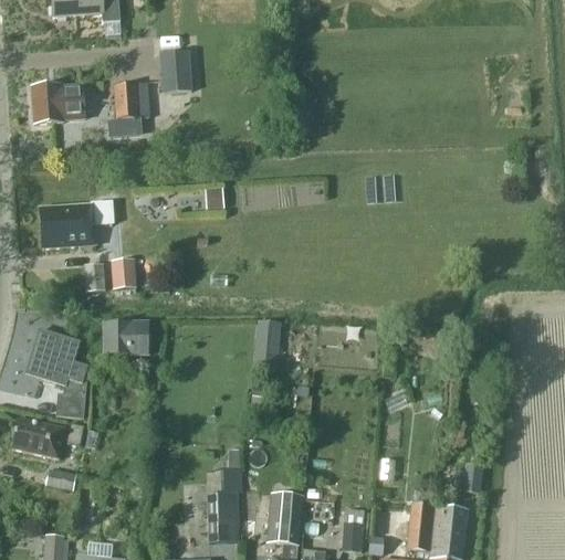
[(121,20),(118,0),(53,0),(54,16),(102,12),(103,21),(121,20)]
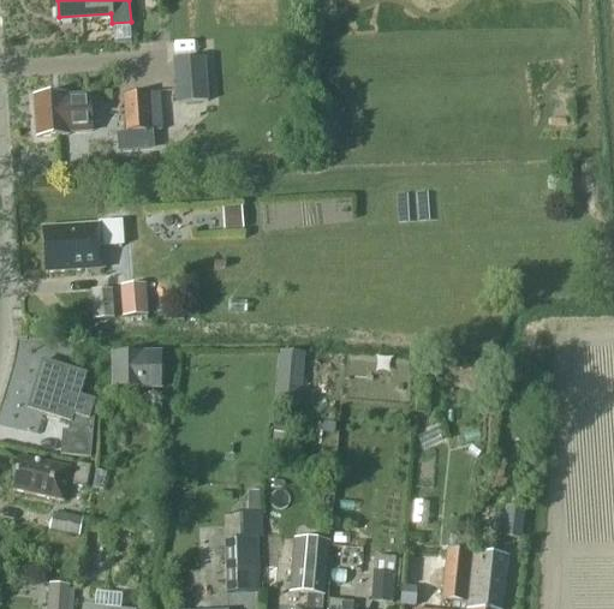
[(179,55),(182,99),(214,97),(212,54),(179,55)]
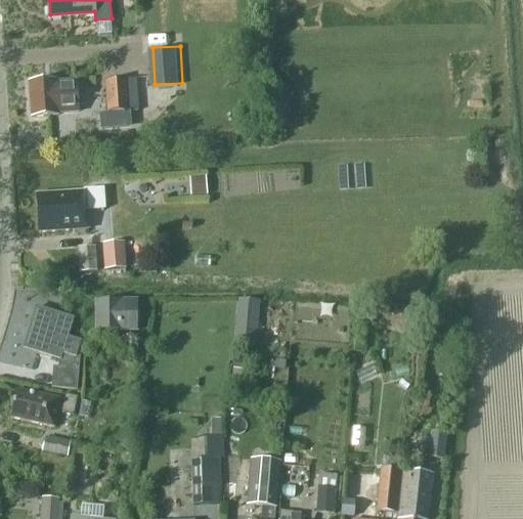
[(95,112),(140,109),(137,75),(104,77),(105,91),(94,91),(95,112)]
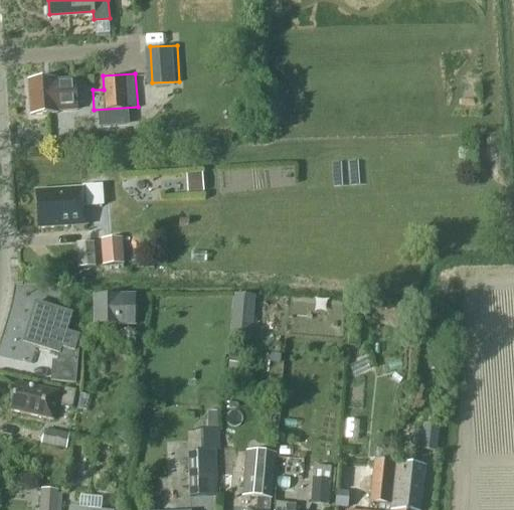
[(31,112),(57,110),(78,109),(76,75),(55,77),(55,75),(29,77),(31,112)]
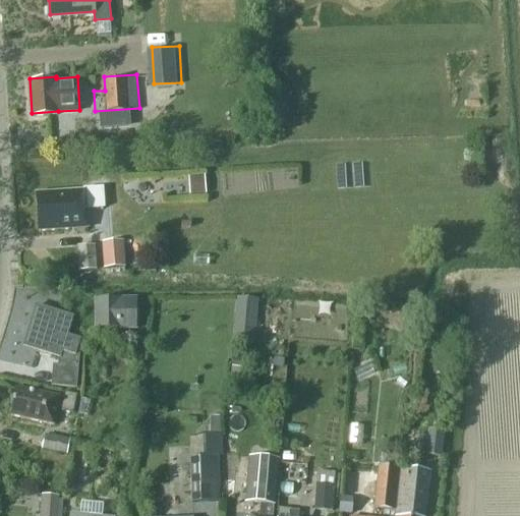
[(190,191),(206,190),(205,173),(189,174),(190,191)]
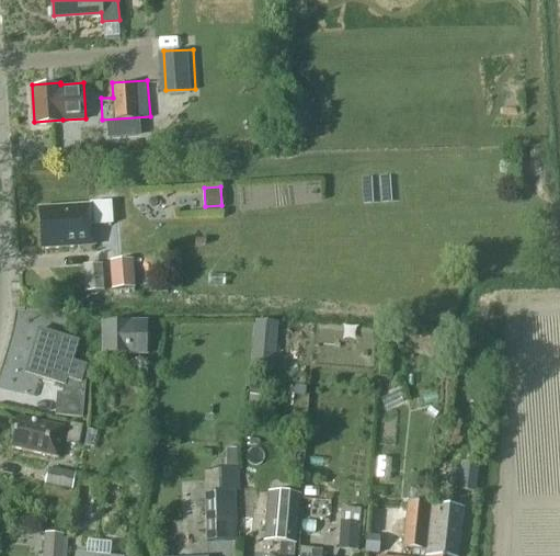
[(95,241),(93,215),(93,202),(41,205),(43,246),(95,241)]
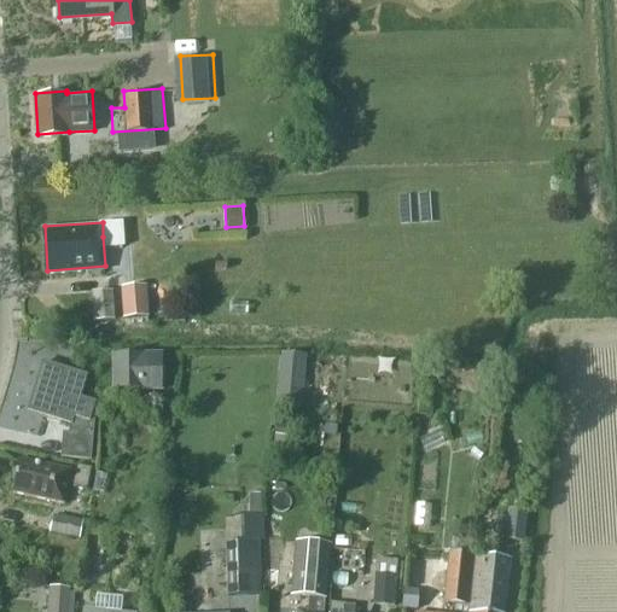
[(150,313),(147,281),(121,284),(123,315),(150,313)]
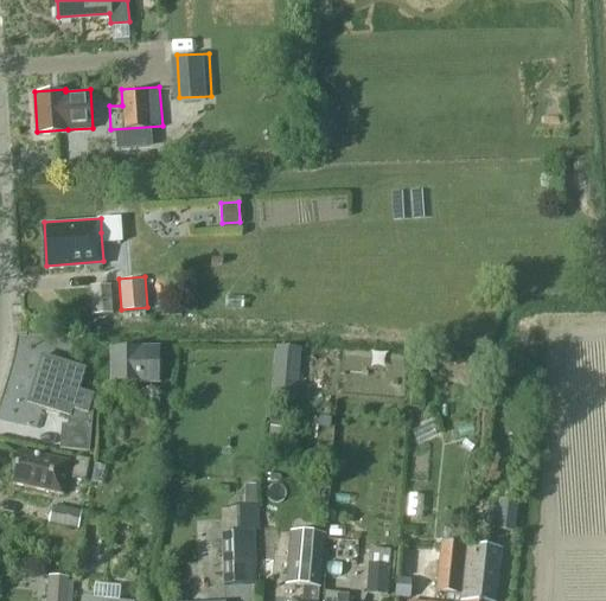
[(113,311),(110,281),(90,282),(93,312),(113,311)]
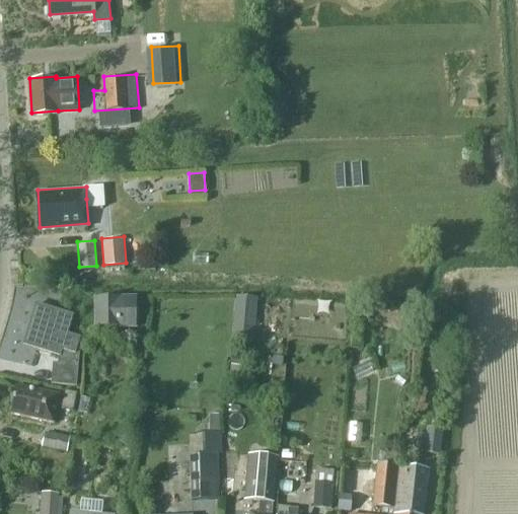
[(233,337),(255,338),(257,295),(236,294),(233,337)]
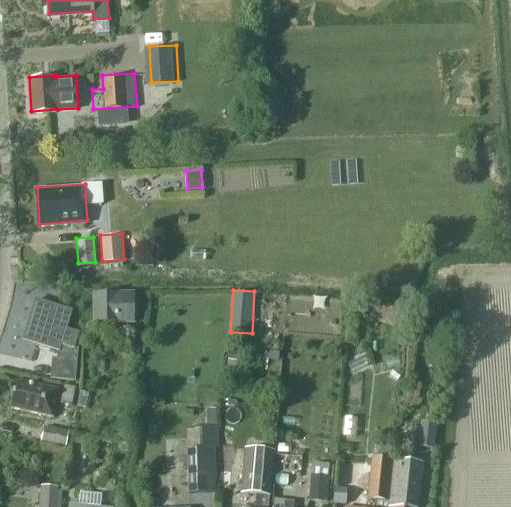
[(95,320),(119,320),(134,320),(135,292),(119,292),(95,292),(95,320)]
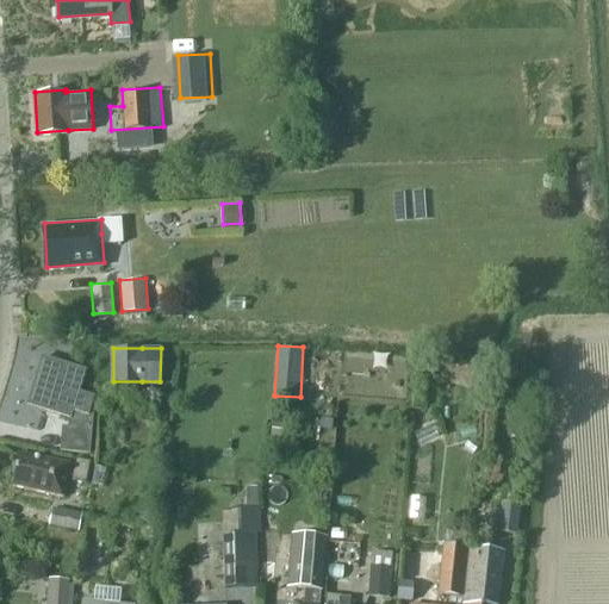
[(70,415),(70,423),(62,423),(61,447),(91,449),(94,411),(89,411),(94,393),(80,388),(86,367),(43,354),(30,402),(70,415)]
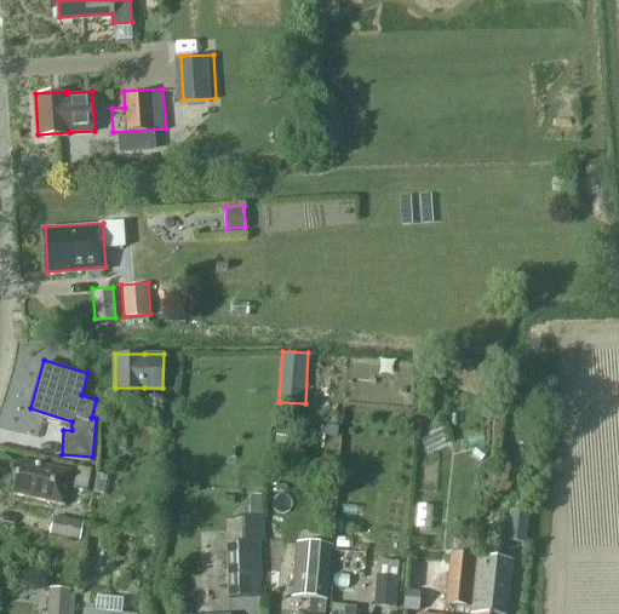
[(286,441),(287,426),(278,425),(276,440),(286,441)]
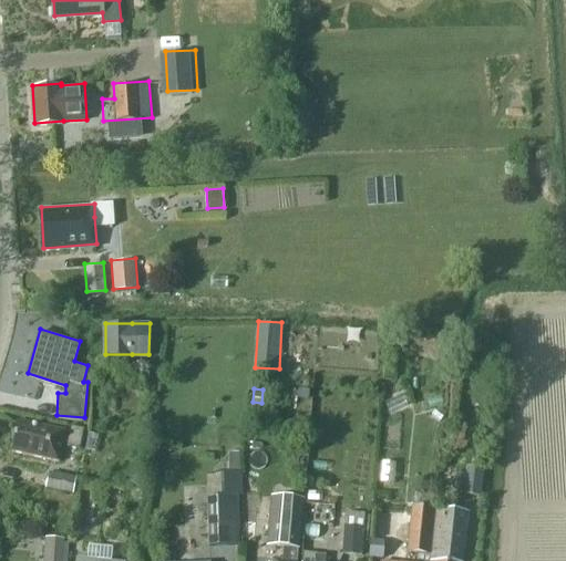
[(60,458),(67,428),(19,418),(12,448),(60,458)]
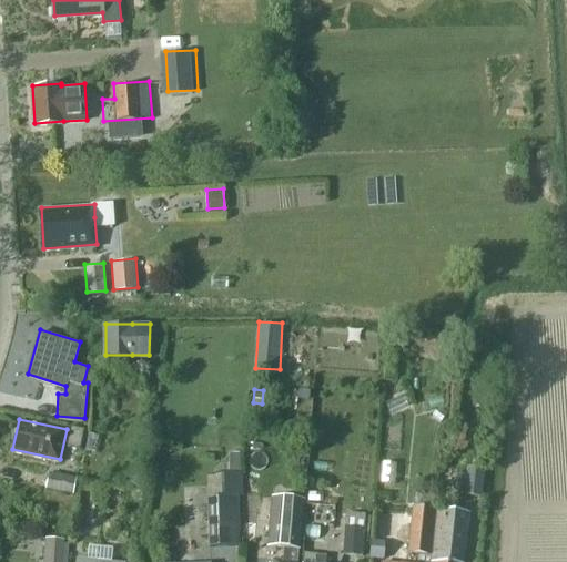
[(81,446),(85,427),(72,423),(68,443),(81,446)]
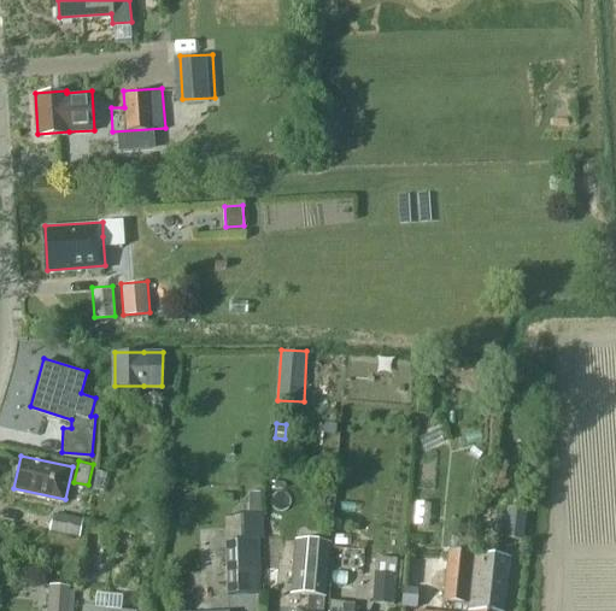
[(509,507),(506,538),(528,539),(529,509),(509,507)]
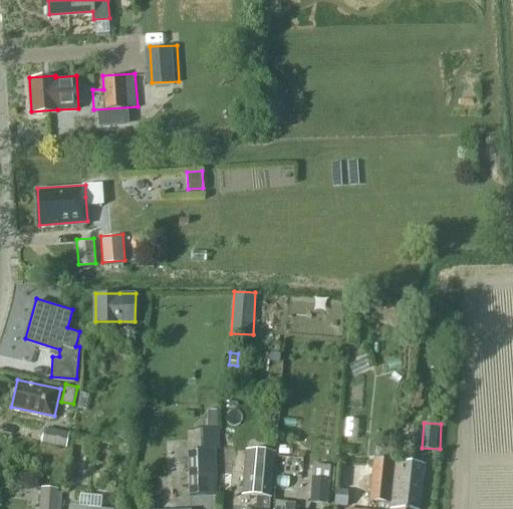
[(42,441),(66,446),(70,429),(45,424),(42,441)]
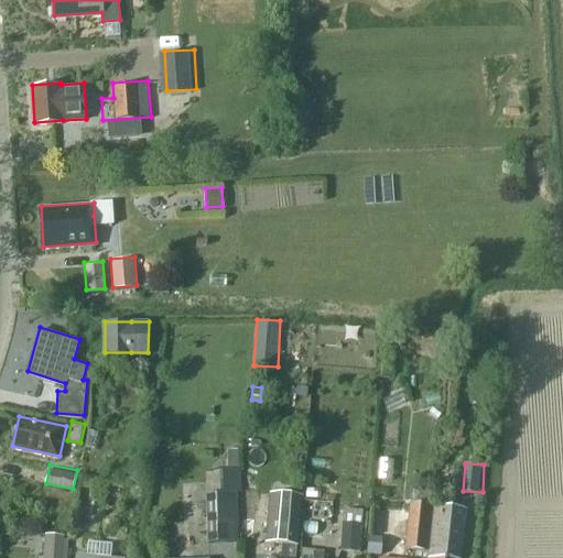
[(205,491),(207,539),(240,538),(237,468),(219,468),(219,477),(210,478),(210,491),(205,491)]
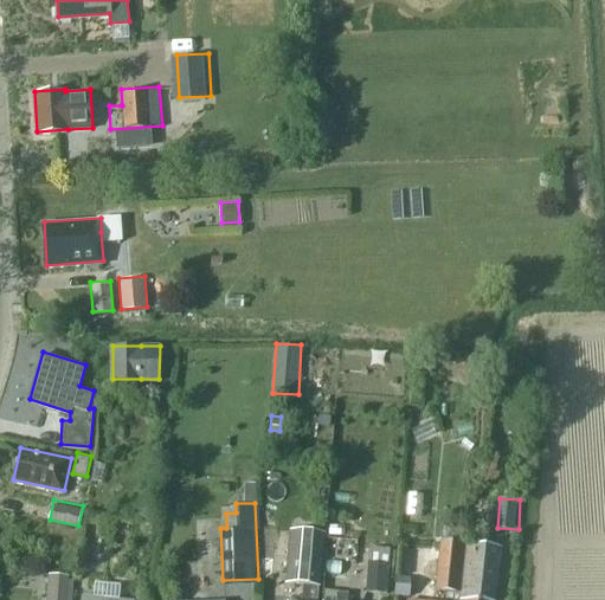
[(467,541),(463,540),(464,523),(443,521),(442,537),(437,586),(462,588),(467,541)]
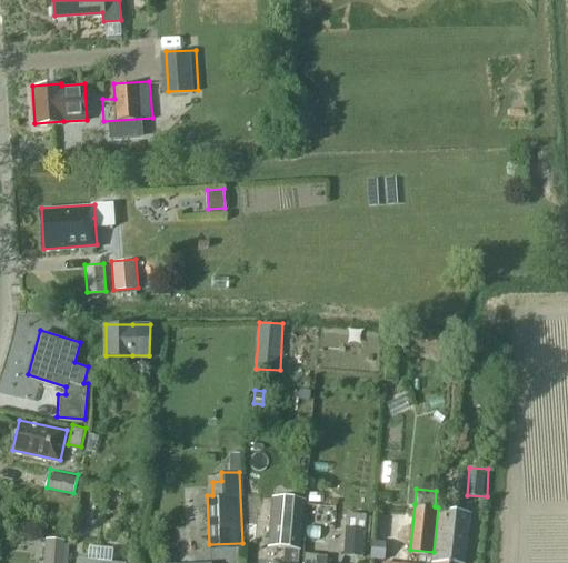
[(297,562),(298,561),(299,561),(299,548),(301,525),(304,500),(271,498),(270,523),(269,545),(285,546),(285,560),(276,559),(275,562),(297,562)]
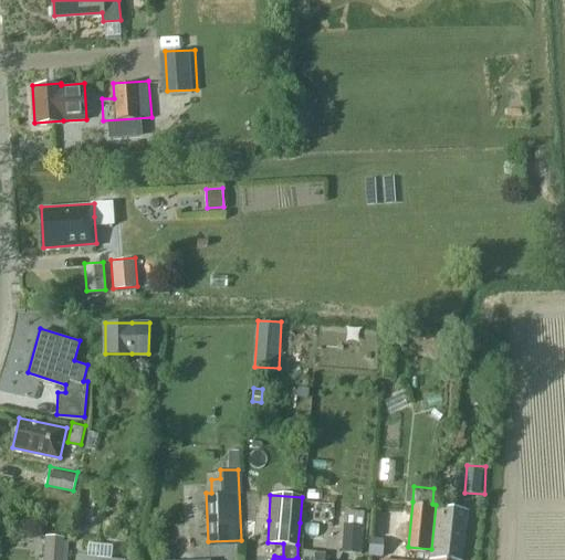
[(462,559),(467,507),(437,505),(431,557),(435,557),(435,559),(458,559),(459,559),(462,559)]
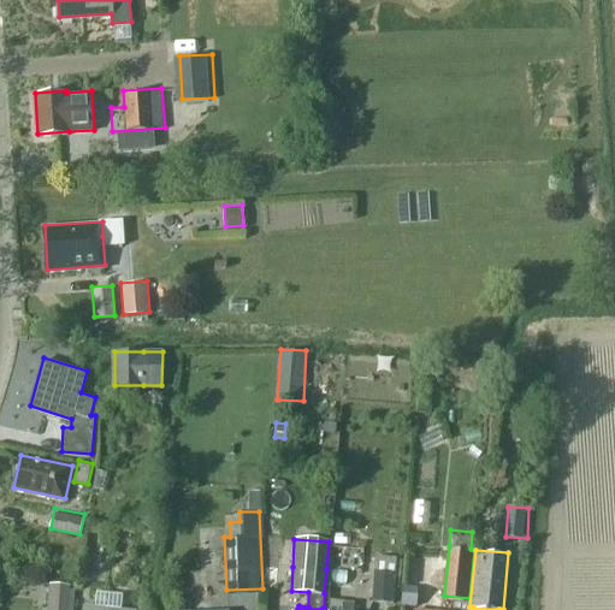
[(376,554),(372,600),(392,603),(394,582),(402,582),(404,556),(376,554)]
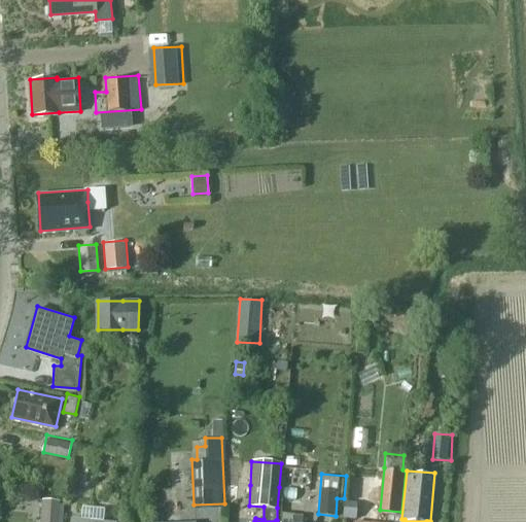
[(237,497),(239,482),(226,481),(225,496),(237,497)]
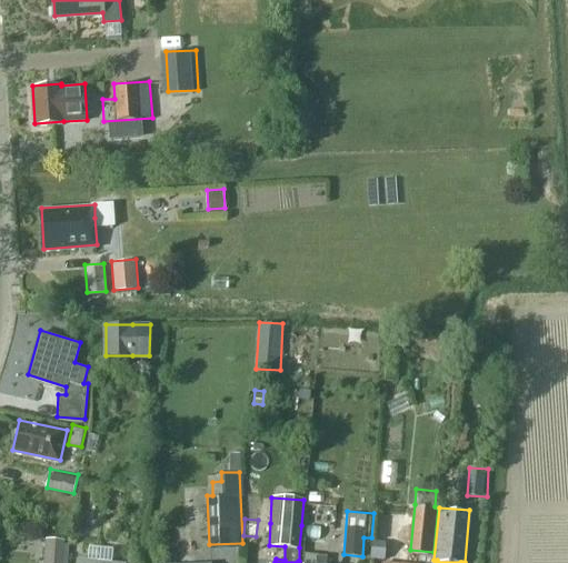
[(46,535),(42,562),(68,562),(70,543),(66,543),(67,538),(46,535)]
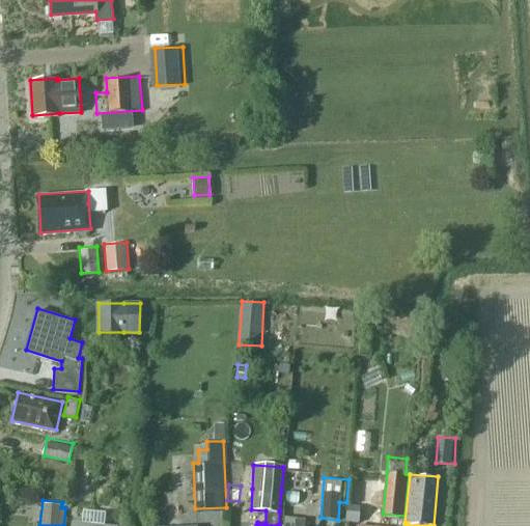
[(360,520),(361,504),(347,503),(346,519),(360,520)]
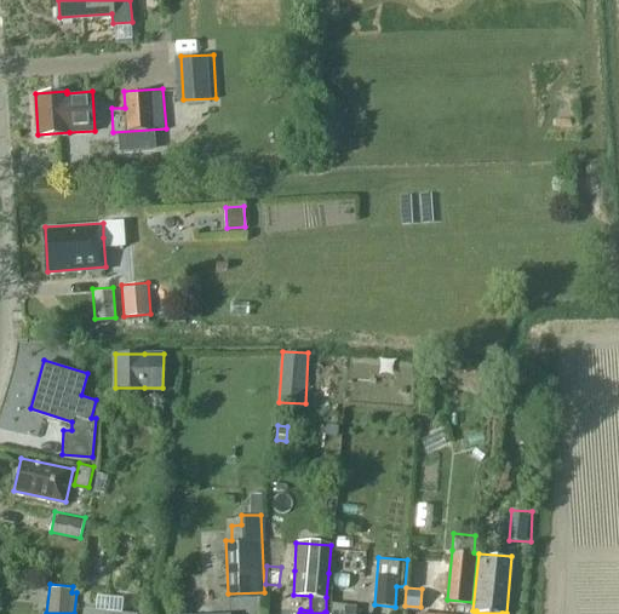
[(122,610),(124,596),(97,594),(96,608),(85,607),(84,613),(136,613),(137,613),(122,610)]
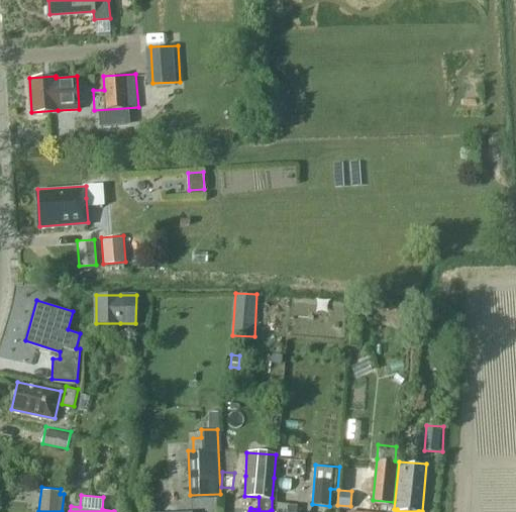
[(297,511),(298,501),(277,500),(276,511),(297,511)]
